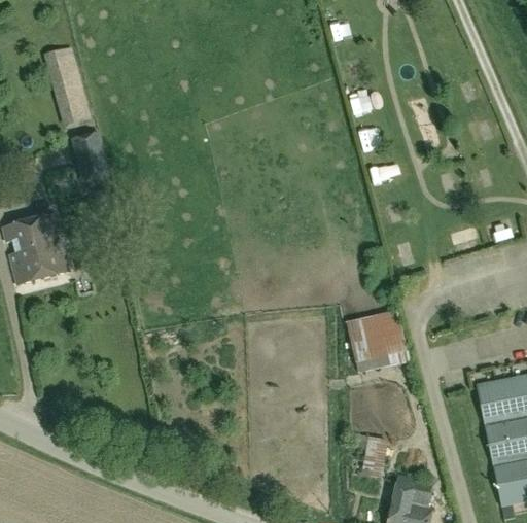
[(442,0),(446,16),(456,13),(452,0),(442,0)]
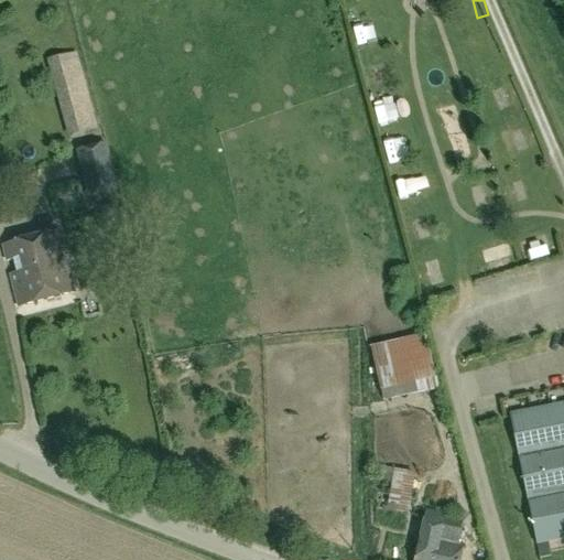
[(47,56),(68,132),(96,125),(75,49),(47,56)]
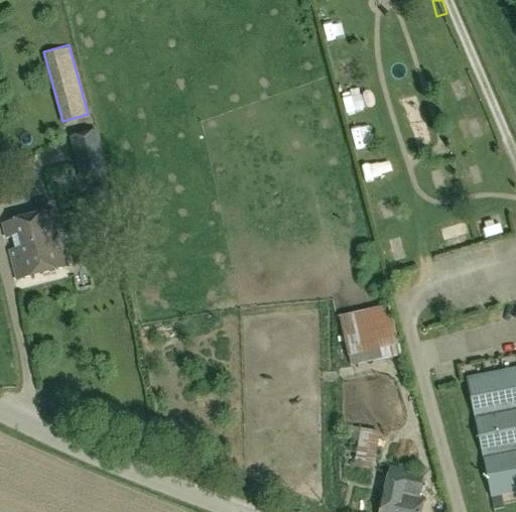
[(435,60),(440,79),(452,76),(445,57),(435,60)]
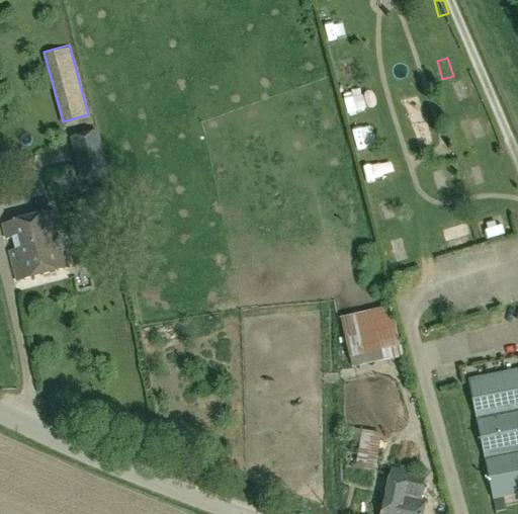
[(375,151),(370,125),(359,127),(365,153),(375,151)]
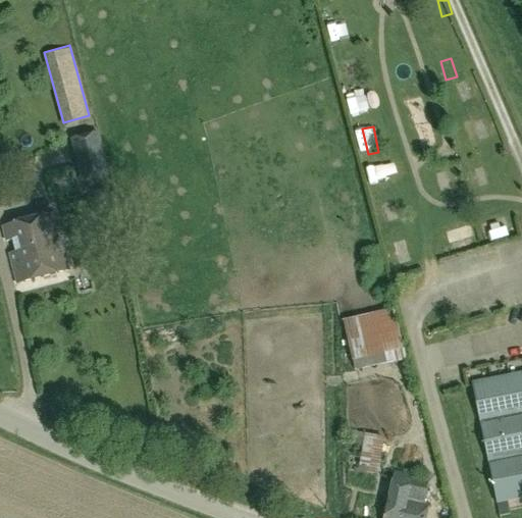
[(108,172),(99,131),(71,136),(80,178),(108,172)]
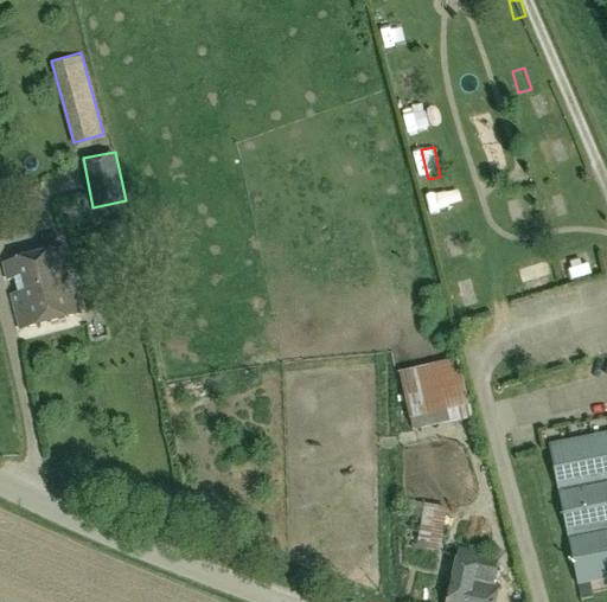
[(459,189),(434,193),(439,217),(464,211),(459,189)]
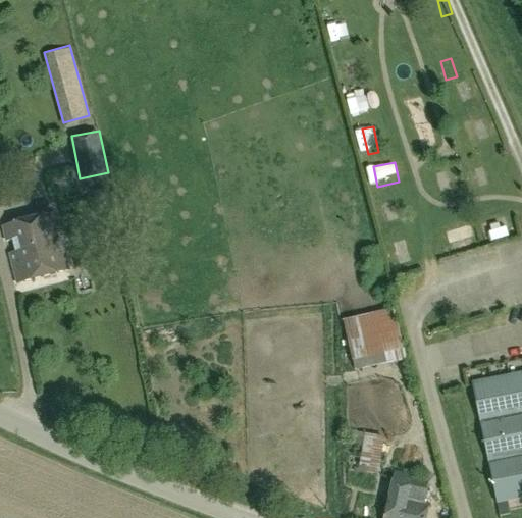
[(98,204),(110,201),(107,188),(95,190),(98,204)]
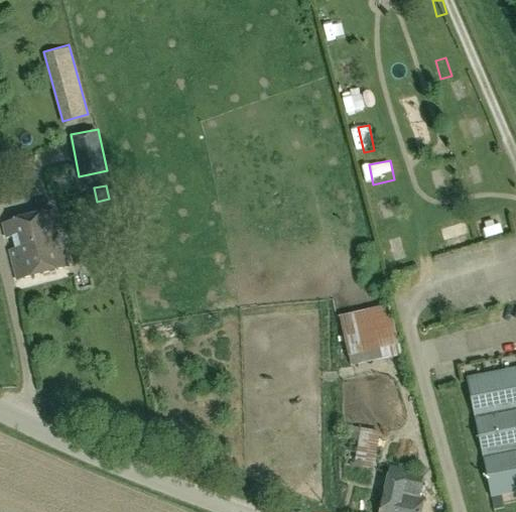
[(3,222),(17,277),(68,265),(53,209),(3,222)]
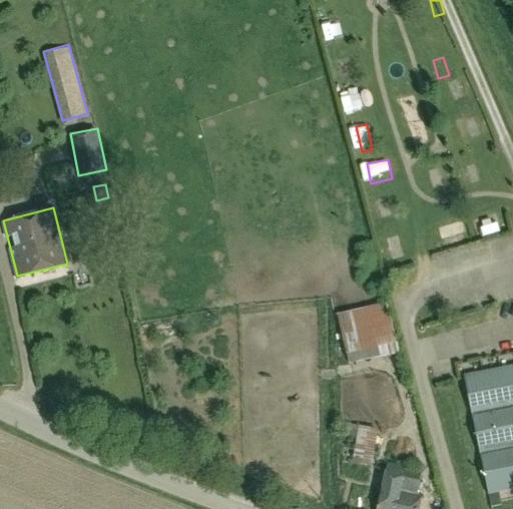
[(465,208),(444,214),(452,238),(472,232),(465,208)]
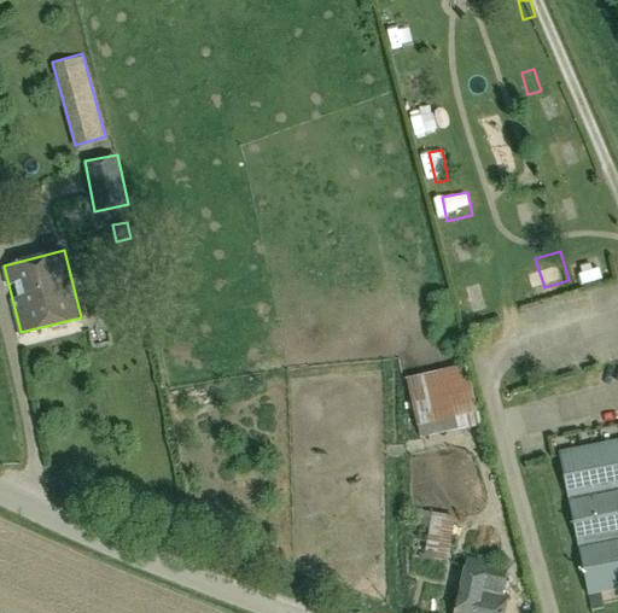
[(588,263),(589,275),(608,274),(607,261),(588,263)]
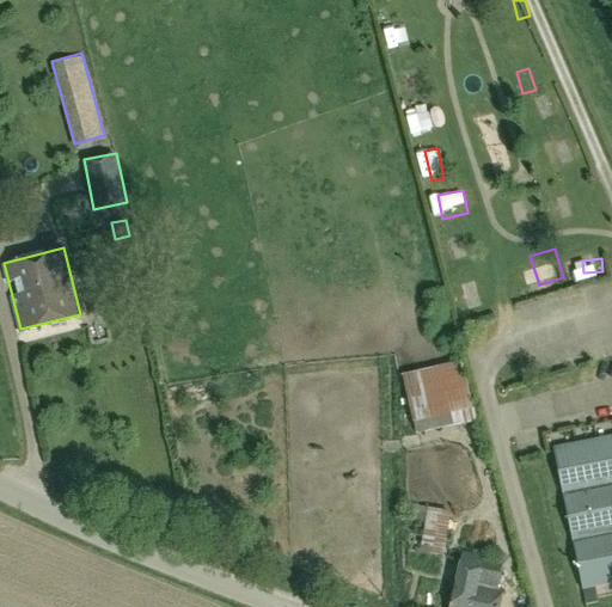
[(461,357),(402,372),(416,433),(476,418),(461,357)]
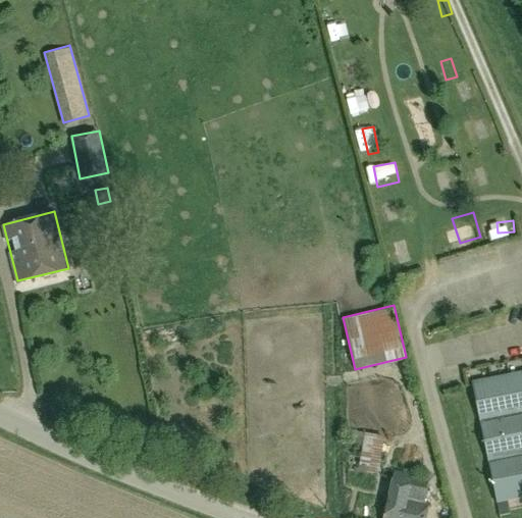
[(472,381),(497,500),(521,495),(521,368),(502,372),(503,375),(484,379),(483,375),(471,377),(472,381)]
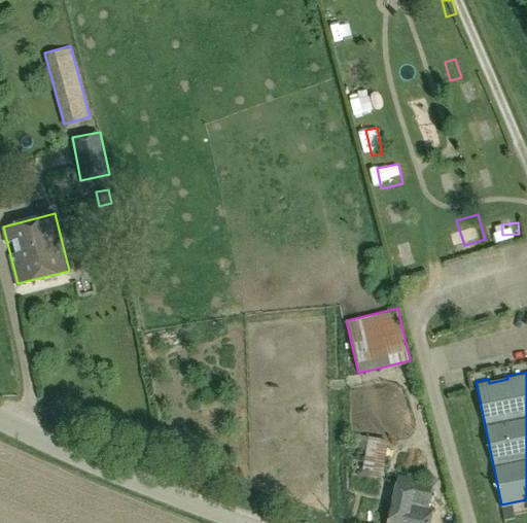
[(382,477),(388,439),(366,436),(361,473),(382,477)]
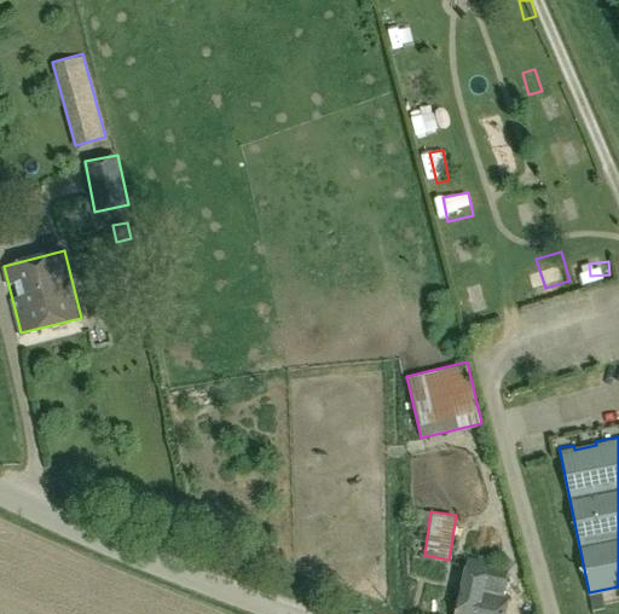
[(509,566),(469,556),(455,613),(504,613),(510,595),(503,594),(509,566)]
